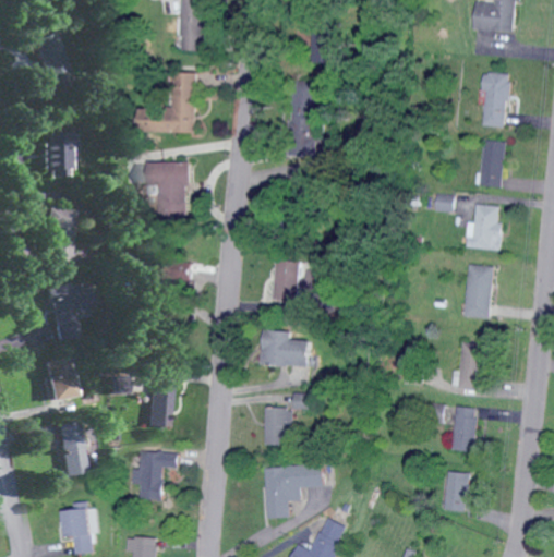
[(204,51),(205,0),(182,0),(181,50),(204,51)]
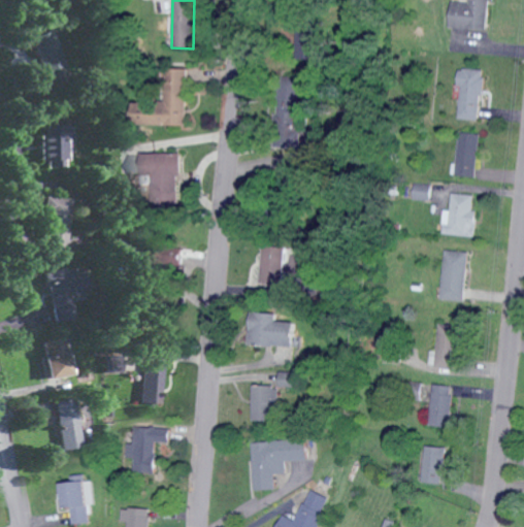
[(447,28),(484,30),(486,1),(491,1),(491,0),(463,0),(463,3),(448,2),(447,28)]
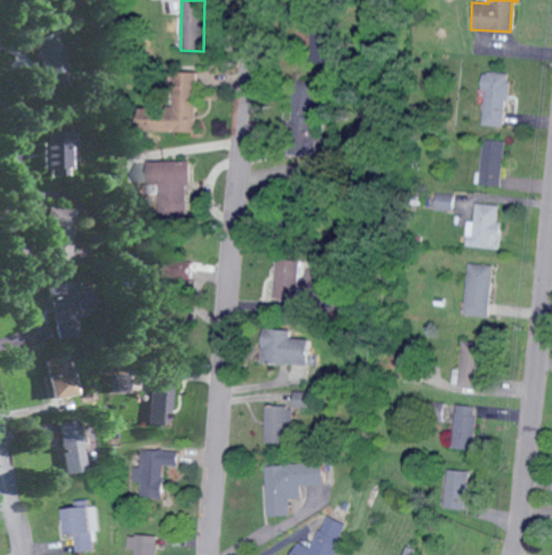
[(300,40),(327,48),(333,25),(305,19),(300,40)]
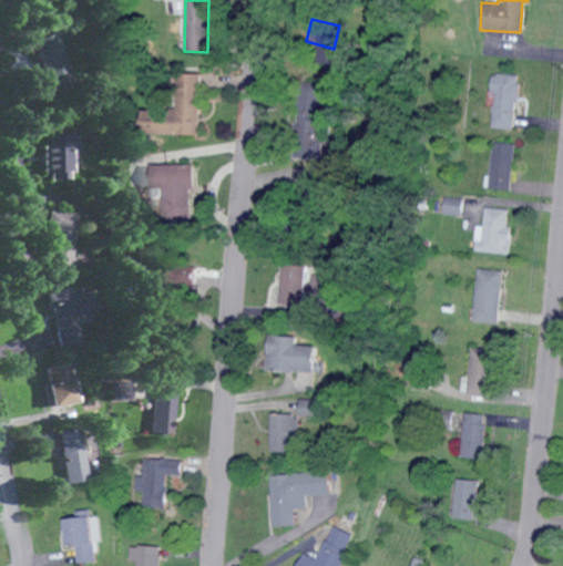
[(67,81),(51,31),(28,39),(40,78),(28,82),(31,92),(67,81)]
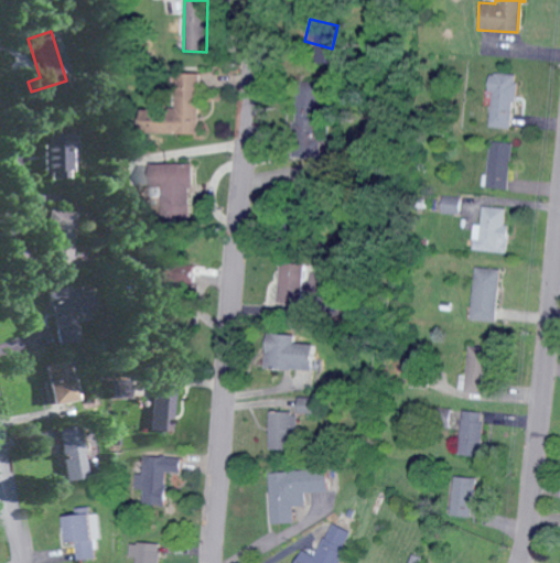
[(197,133),(200,73),(175,73),(174,110),(141,109),(141,132),(197,133)]
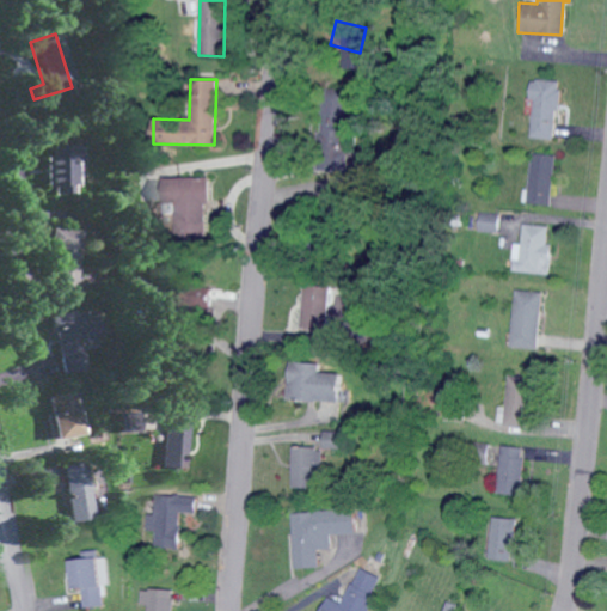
[(531,99),(529,138),(553,139),(557,81),(528,79),(527,99),(531,99)]
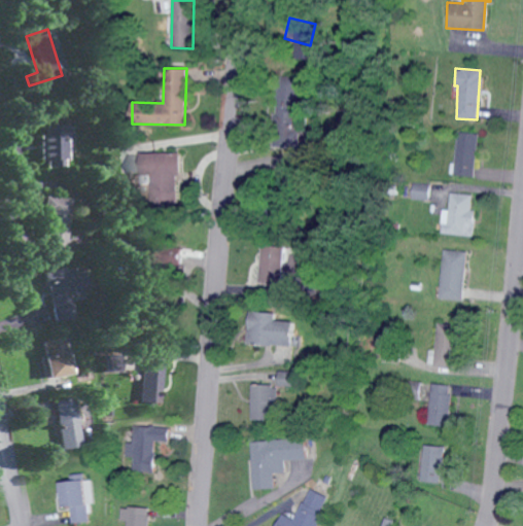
[(283,146),(299,146),(301,76),(279,76),(278,121),(284,121),(283,146)]
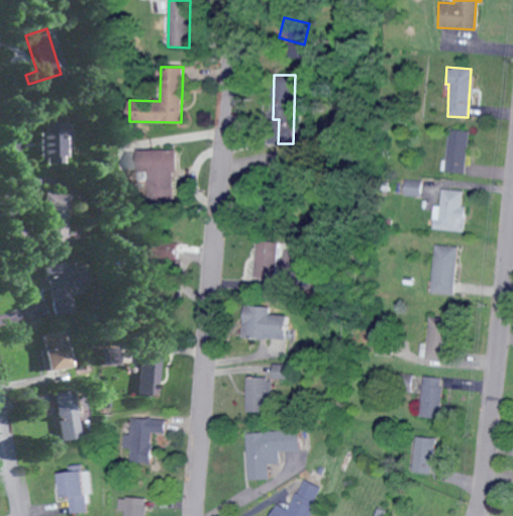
[(35,165),(58,164),(58,149),(64,149),(63,122),(34,122),(35,165)]
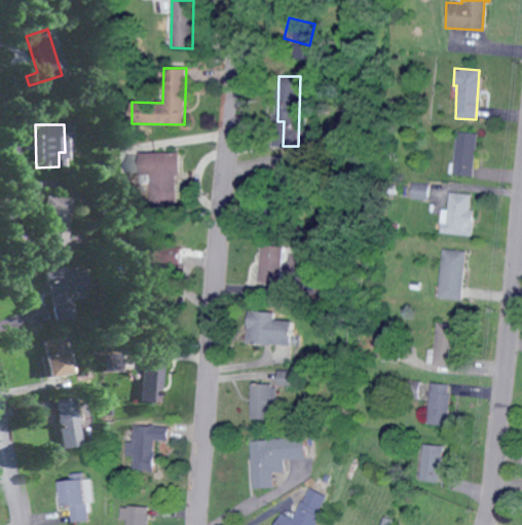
[(452,175),(473,177),(476,133),(454,132),(452,175)]
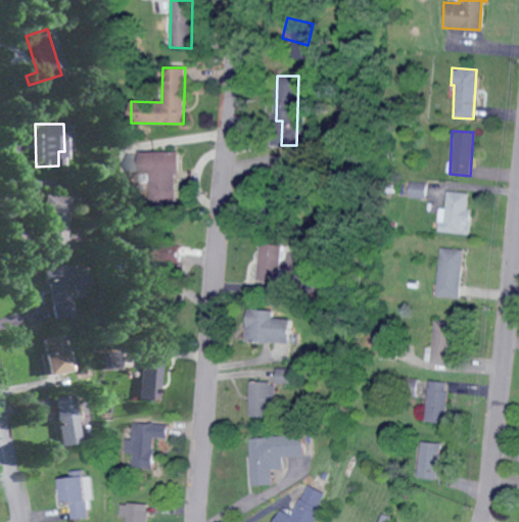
[(177,151),(139,151),(139,174),(149,174),(149,201),(178,201),(177,151)]
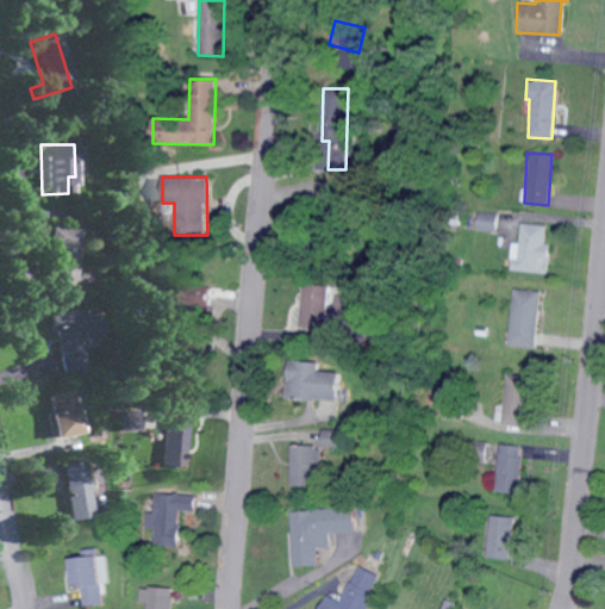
[(473,231),(493,232),(493,212),(474,211),(473,231)]
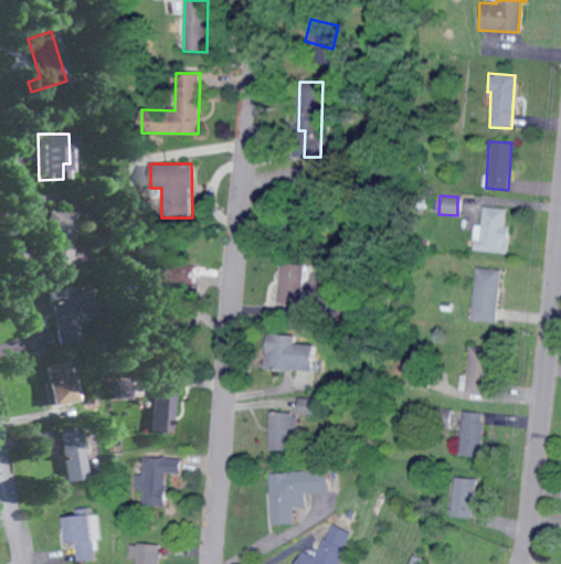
[(472,203),(458,202),(457,216),(472,217),(472,203)]
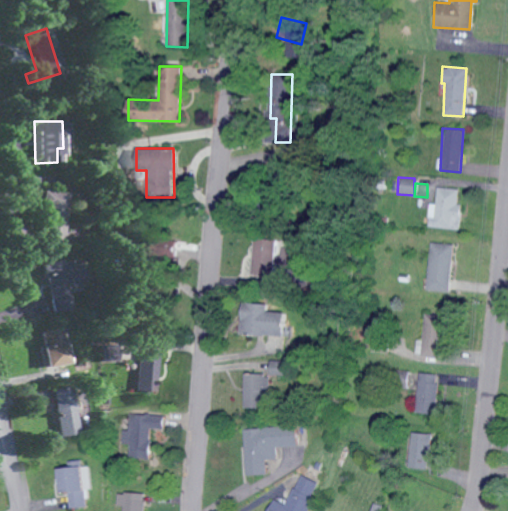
[(426,228),(459,229),(460,203),(457,203),(457,188),(435,188),(434,204),(427,204),(426,228)]
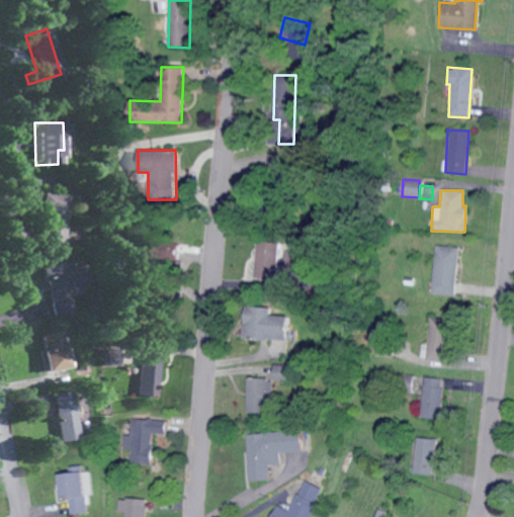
[(59,249),(61,194),(37,193),(35,248),(59,249)]
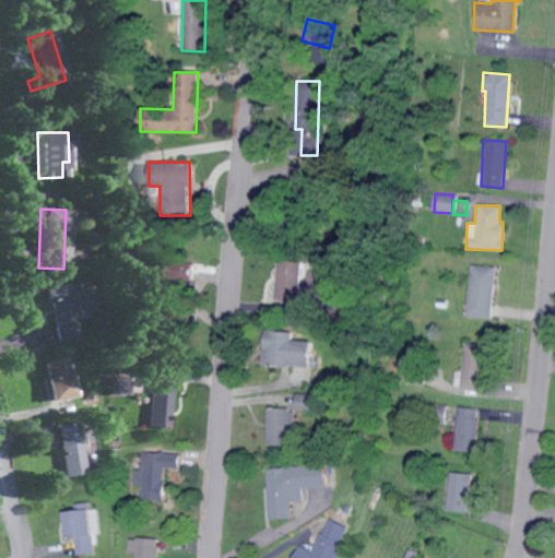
[(279,260),(274,299),(298,303),(300,287),(329,291),(332,265),(279,260)]
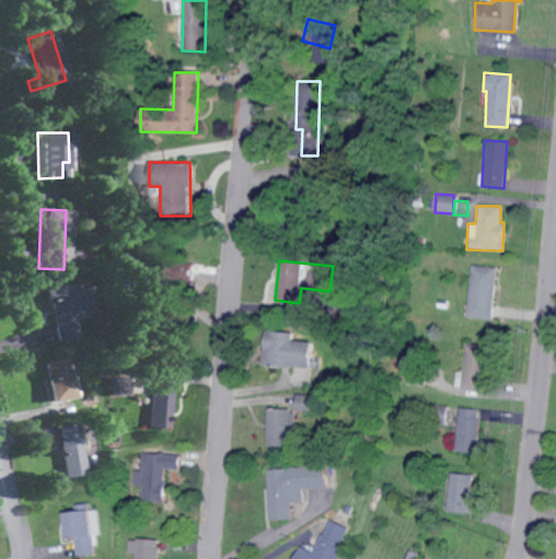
[(465,317),(490,318),(494,267),(467,266),(465,317)]
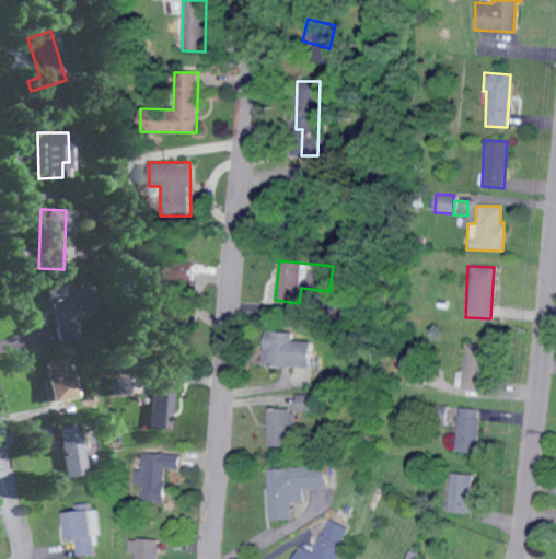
[(173,277),(161,276),(160,301),(170,302),(170,284),(193,286),(194,270),(174,269),(173,277)]
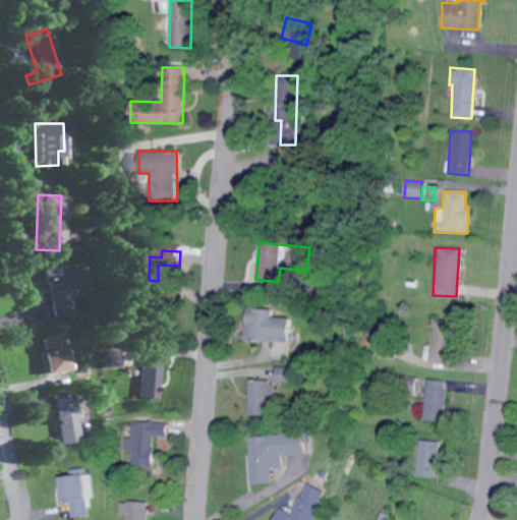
[(37,269),(45,320),(66,316),(62,290),(79,287),(75,263),(37,269)]
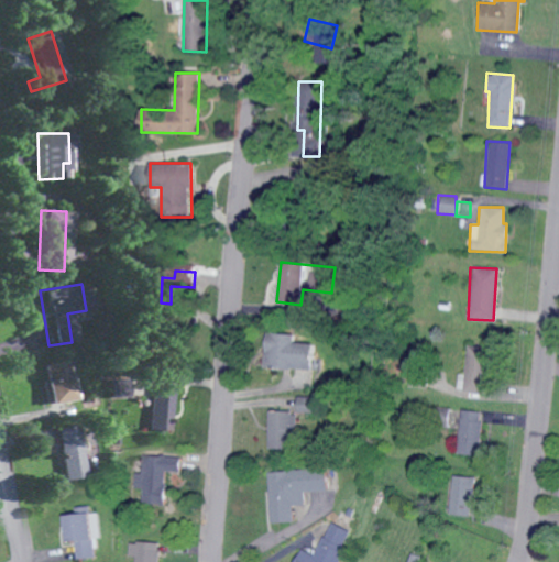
[(264,367),(313,368),(314,343),(294,342),(294,333),(265,333),(264,367)]
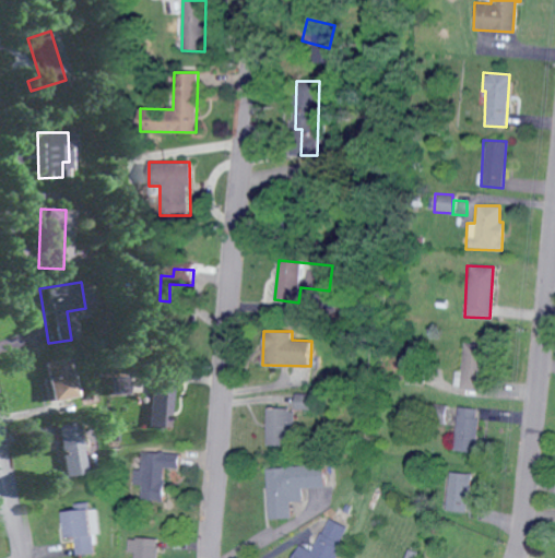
[(460,371),(453,371),(452,388),(481,391),(485,345),(462,343),(460,371)]
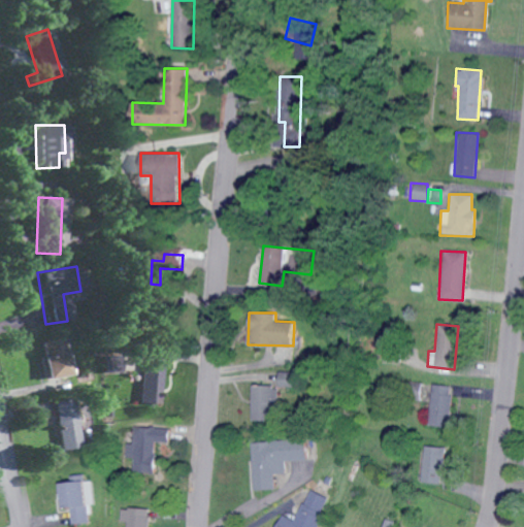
[(36,340),(42,380),(65,376),(59,337),(36,340)]
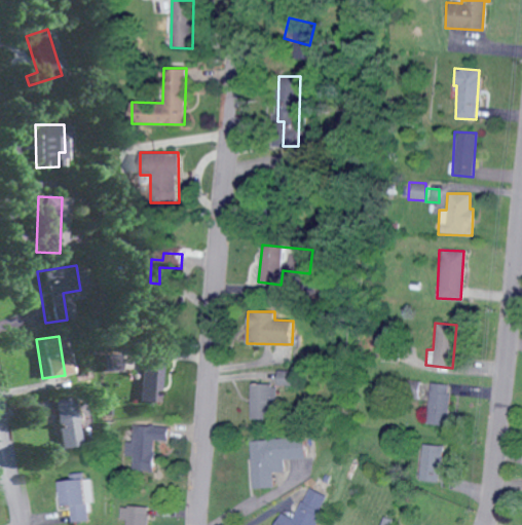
[(156,402),(158,363),(138,363),(136,401),(156,402)]
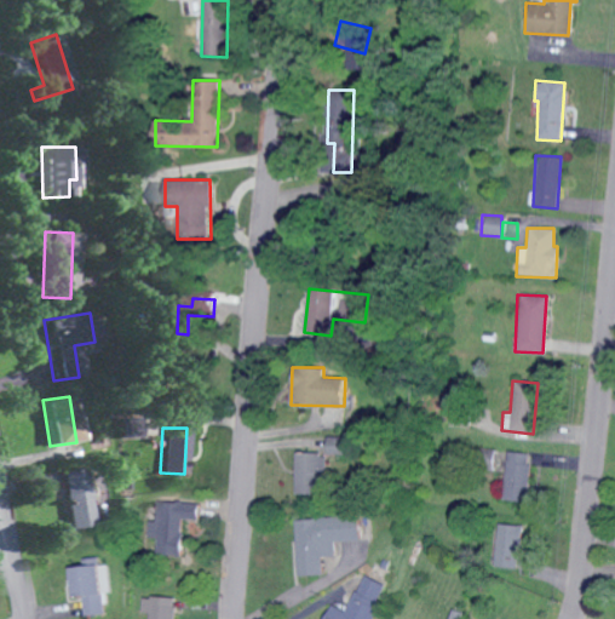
[(329,454),(344,453),(343,436),(328,437),(329,454)]
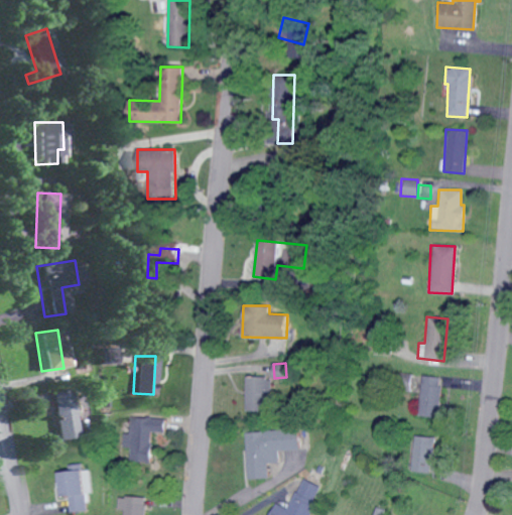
[(244,411),(267,412),(268,377),(245,376),(244,411)]
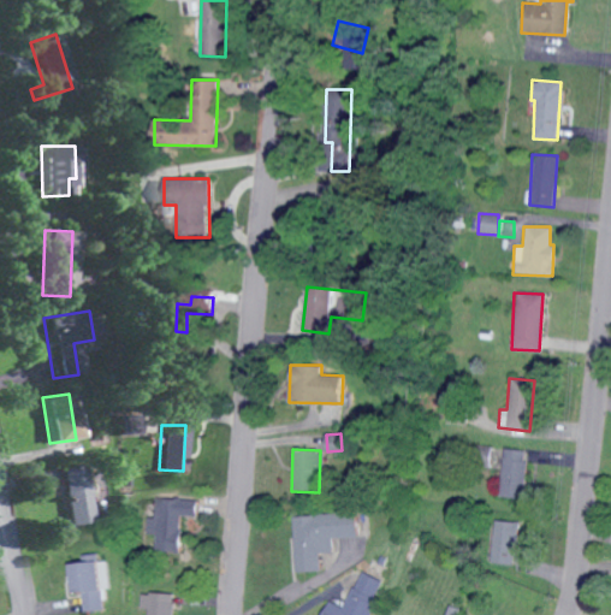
[(525,498),(526,449),(502,449),(500,497),(525,498)]
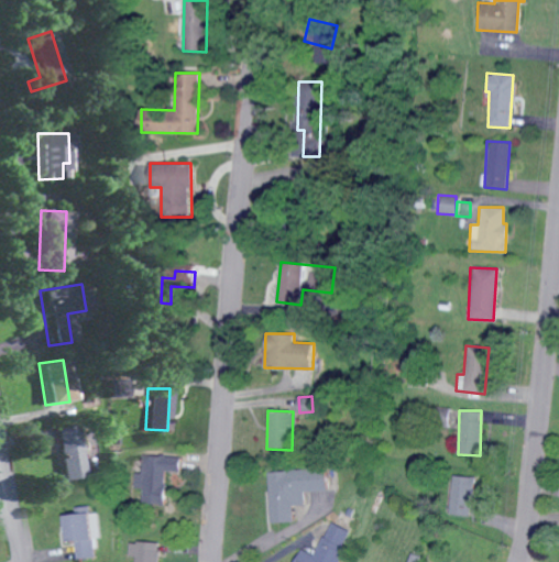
[(56,429),(61,480),(84,477),(78,426),(56,429)]
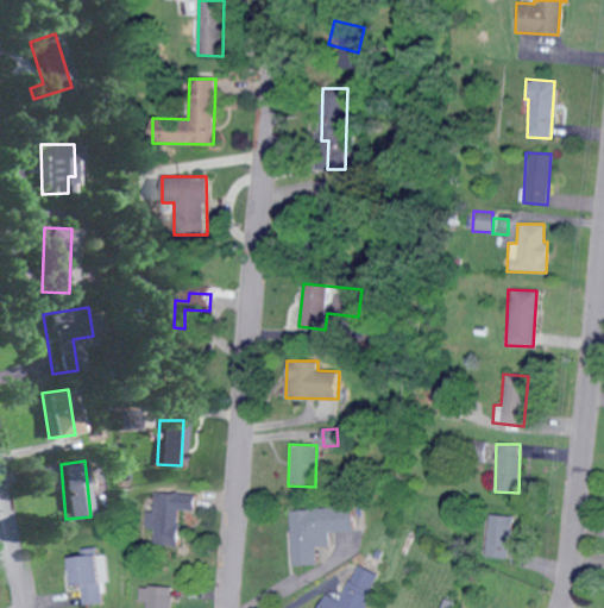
[(193,511),(193,494),(152,493),(151,512),(144,512),(143,528),(152,530),(151,545),(176,546),(177,509),(193,511)]
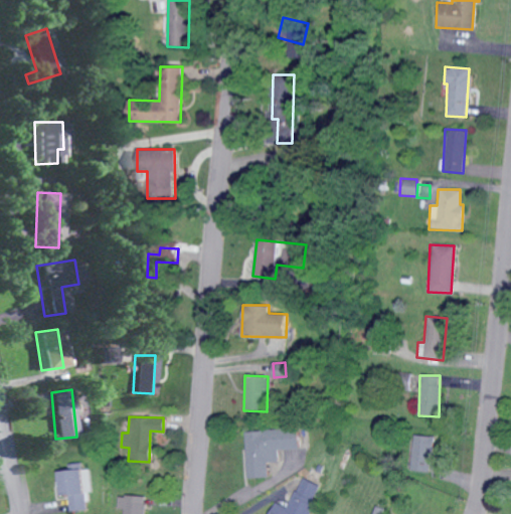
[(266,478),(266,462),(278,462),(277,450),(298,450),(297,430),(243,431),(244,479),(266,478)]
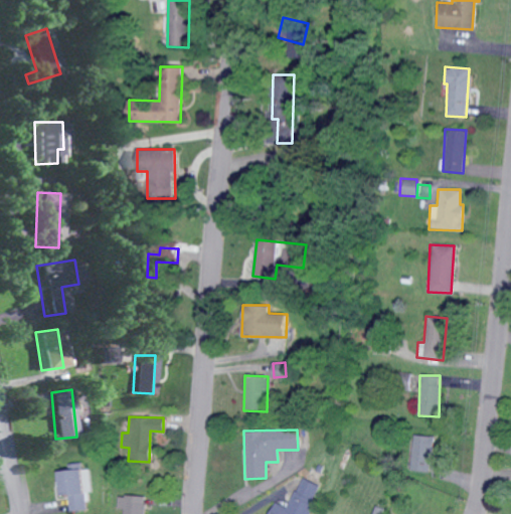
[(433,437),(412,436),(410,472),(431,473),(433,437)]
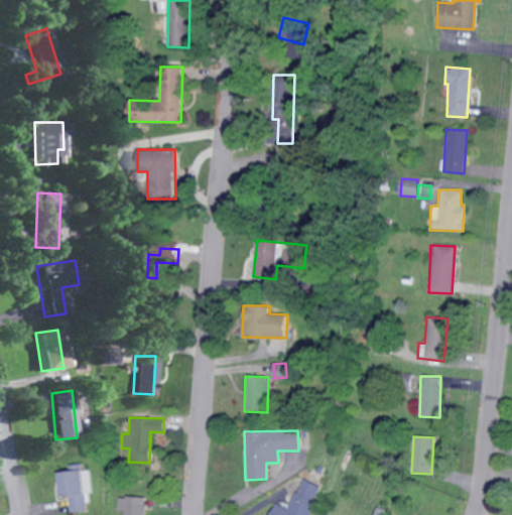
[(65,499),(67,513),(83,512),(79,471),(52,473),(55,500),(65,499)]
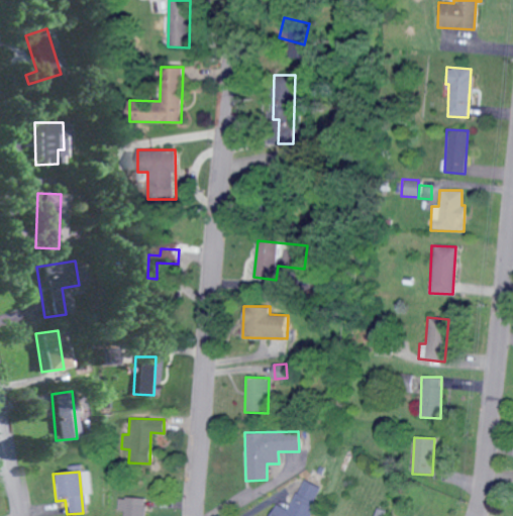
[(308,515),(321,489),(301,480),(287,510),(275,504),(269,515),(308,515)]
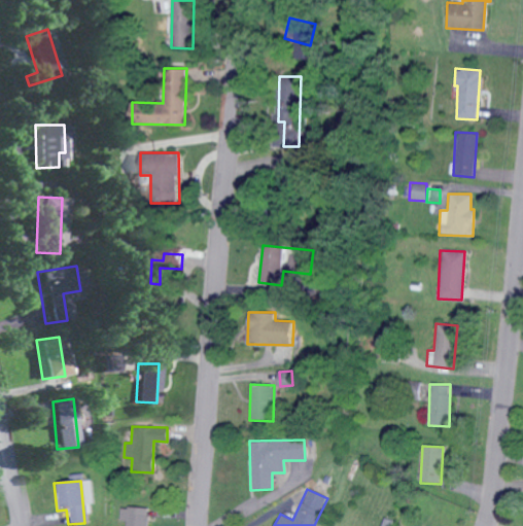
[(119,521),(125,522),(125,525),(146,525),(147,509),(119,506),(119,521)]
